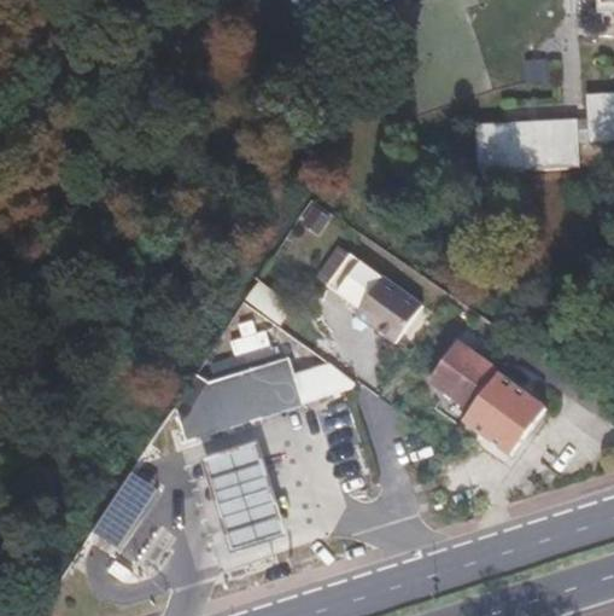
[(589,118),(477,122),(478,163),(578,160),(577,137),(613,134),(613,85),(588,86),(589,118)]
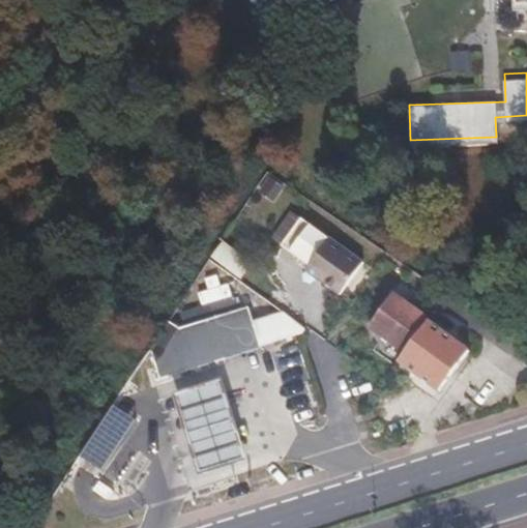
[(276,247),(302,264),(323,238),(296,220),(276,247)]
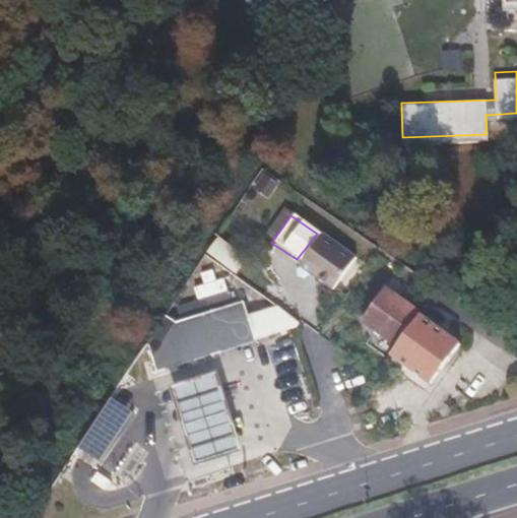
[(350,256),(317,234),(297,259),(299,261),(311,269),(309,273),(329,287),(350,256)]
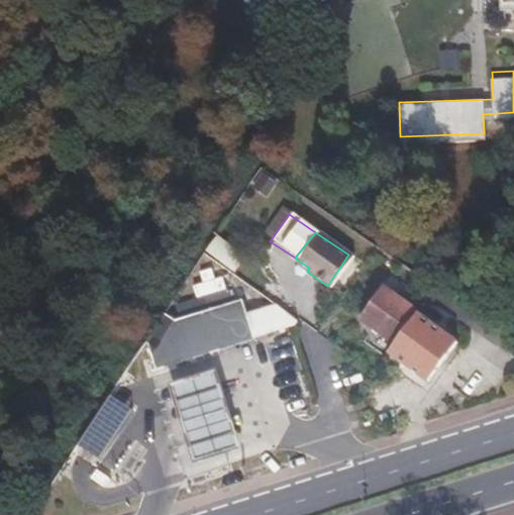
[(294,264),(307,272),(309,268),(297,260),(294,264)]
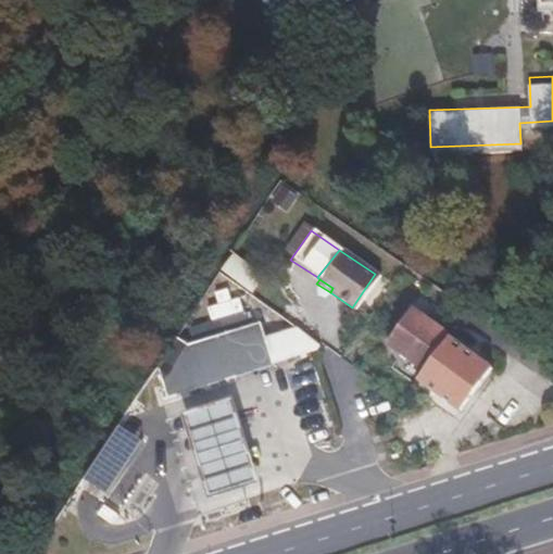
[(410,307),(385,342),(419,366),(444,332),(410,307)]
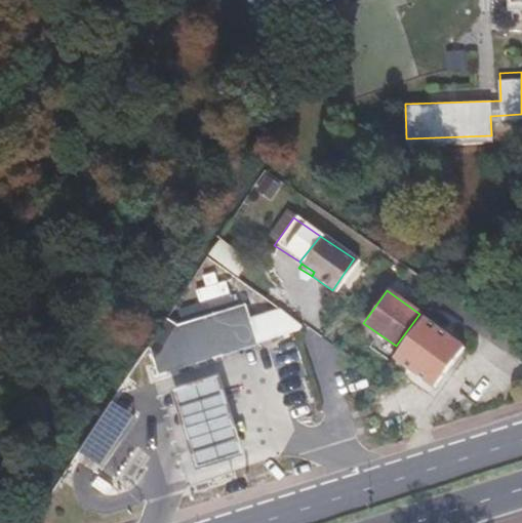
[(162,318),(143,347),(154,379),(165,376),(163,371),(207,358),(208,362),(219,359),(217,354),(293,329),(299,321),(280,306),(249,316),(244,302),(234,305),(230,294),(204,303),(208,315),(173,325),(162,318)]
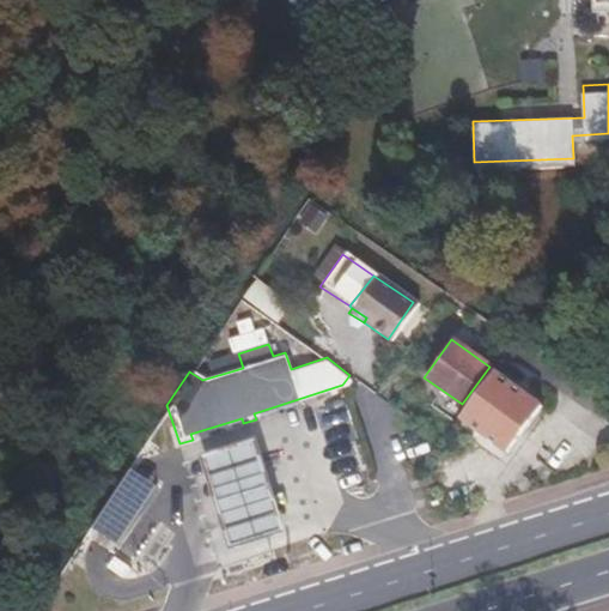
[(492,368),(458,415),(505,449),(540,404),(492,368)]
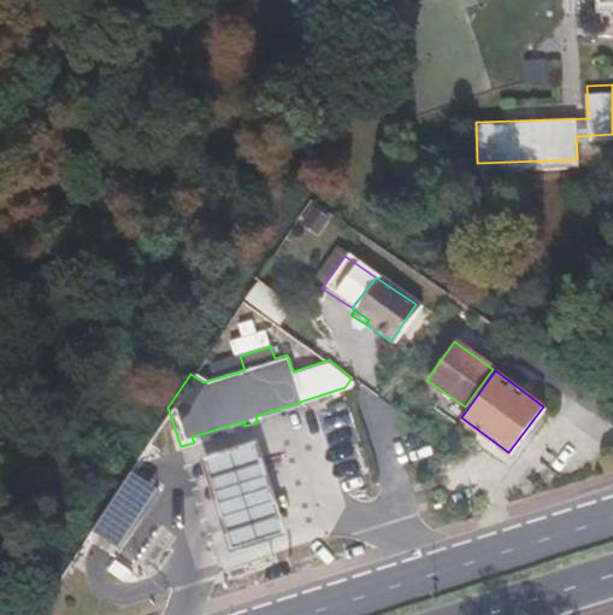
[(257,440),(199,458),(208,491),(227,548),(229,554),(287,536),(284,528),(273,493),(267,473),(257,440)]
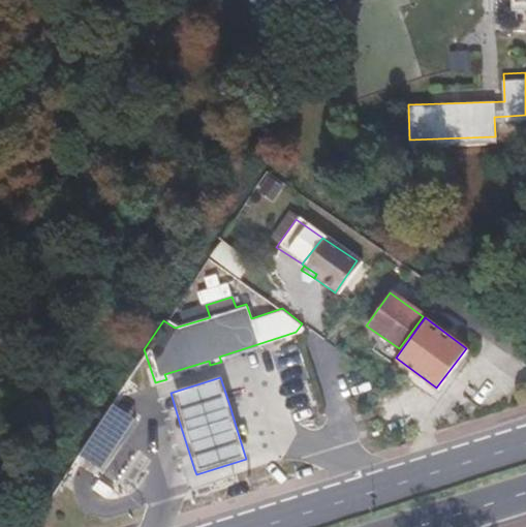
[(124,412),(109,403),(75,455),(89,464),(98,470),(132,417),(124,412)]
